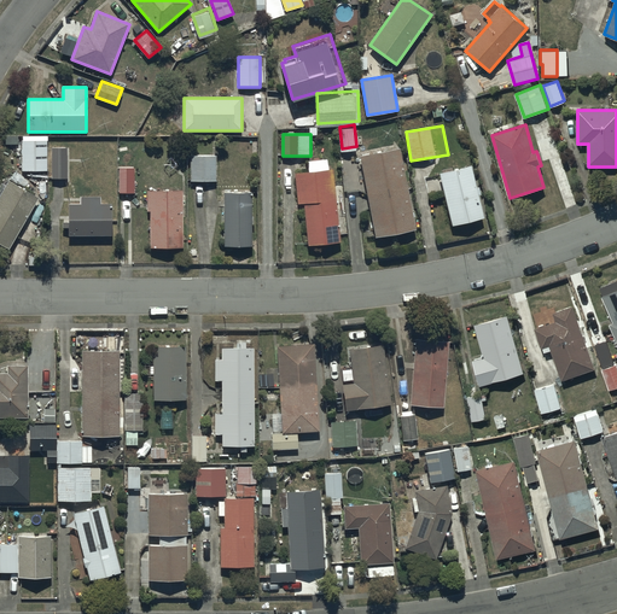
[(22,140),(22,170),(47,170),(47,140),(22,140)]
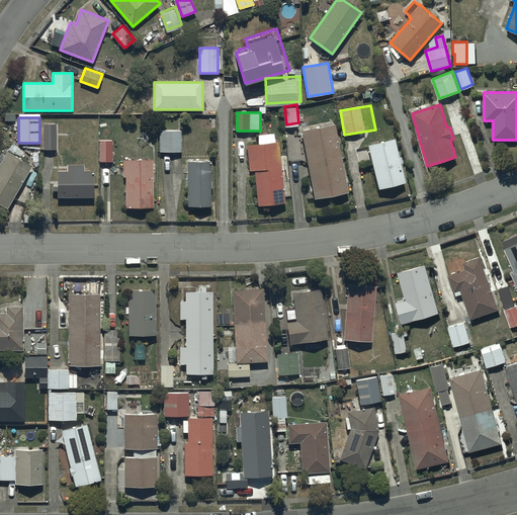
[(56,149),(56,124),(44,124),(44,149),(56,149)]
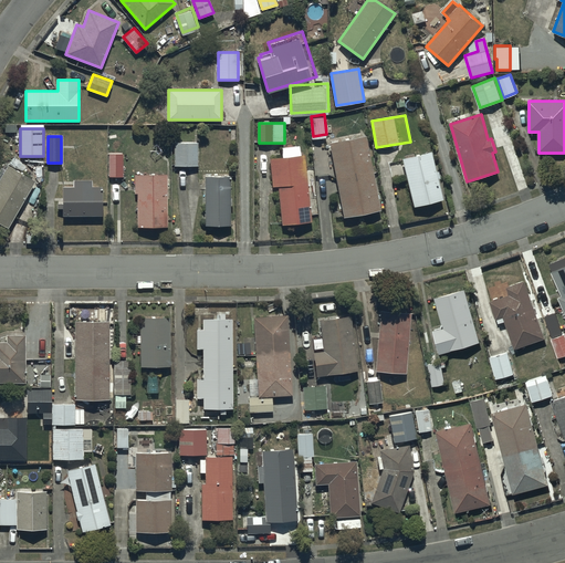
[(366,137),(330,144),(344,218),(380,210),(366,137)]
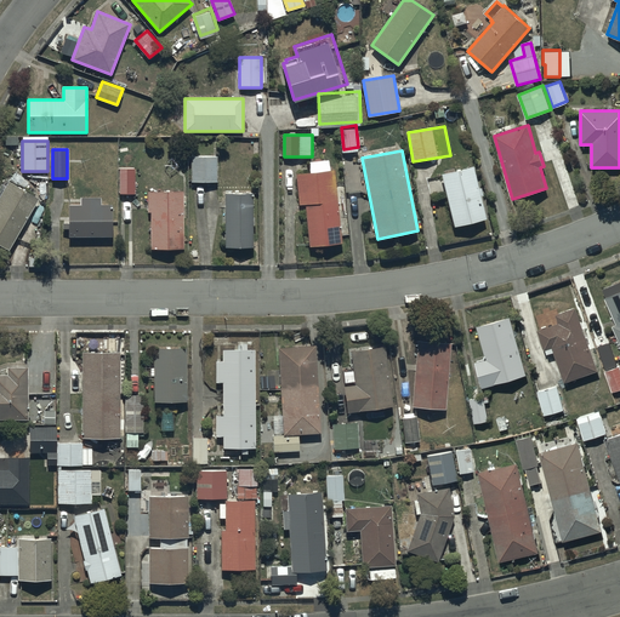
[(217,152),(191,153),(191,177),(217,177),(217,152)]
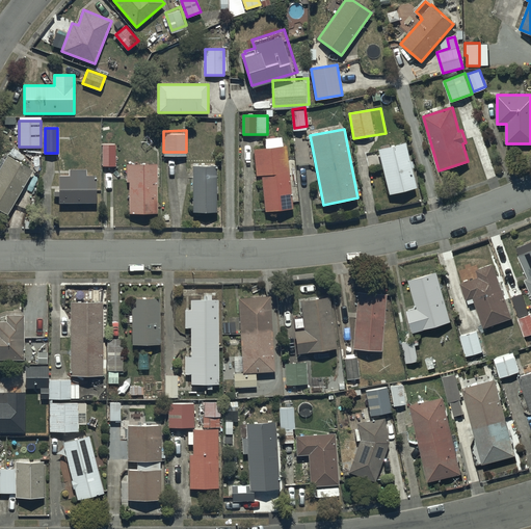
[(262,177),(265,211),(292,209),(286,146),(283,146),(283,137),(265,139),(266,149),(254,150),(256,177),(262,177)]
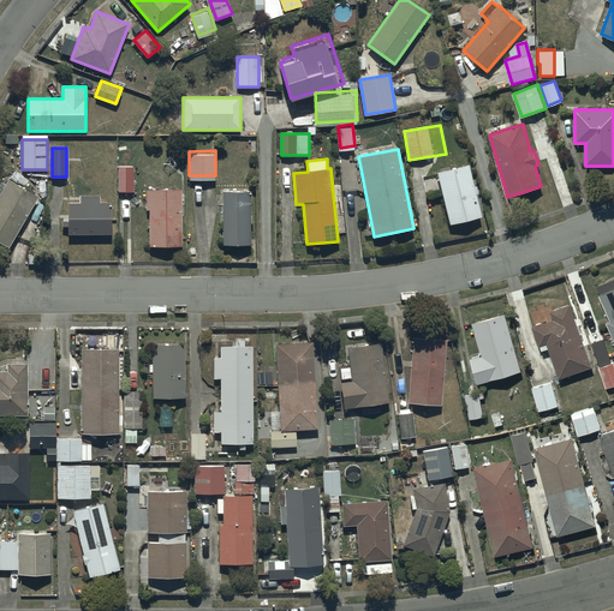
[(118,166),(118,191),(133,191),(133,166),(118,166)]
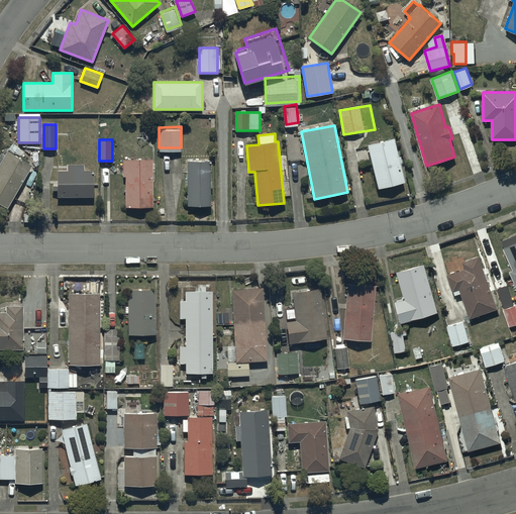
[(367,145),(377,189),(403,183),(393,139),(367,145)]
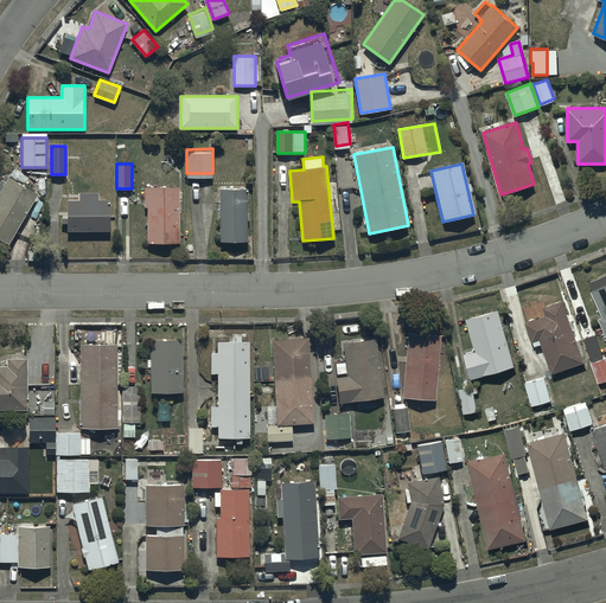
[(0,236),(10,242),(39,192),(11,175),(7,180),(4,178),(0,183),(0,236)]
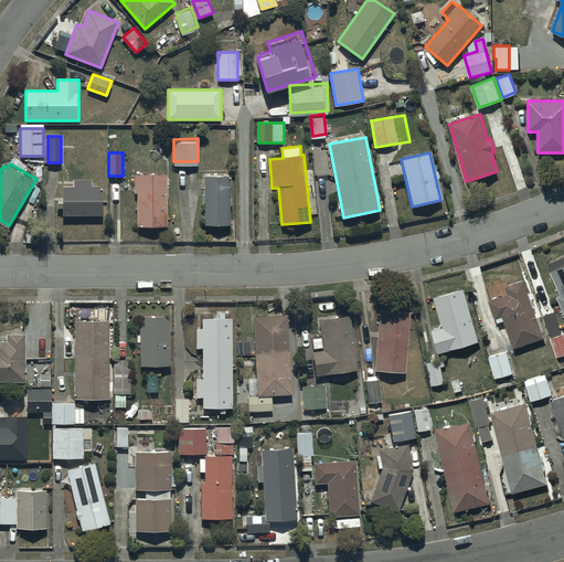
[(137,193),(137,226),(166,226),(166,175),(135,175),(135,193),(137,193)]
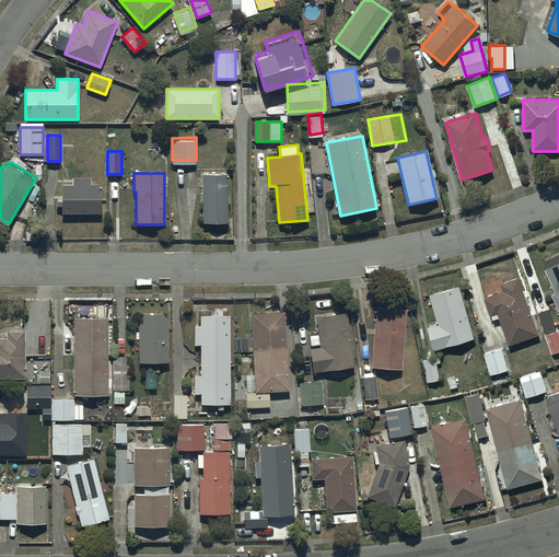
[(228,175),(202,175),(202,223),(228,223),(228,175)]
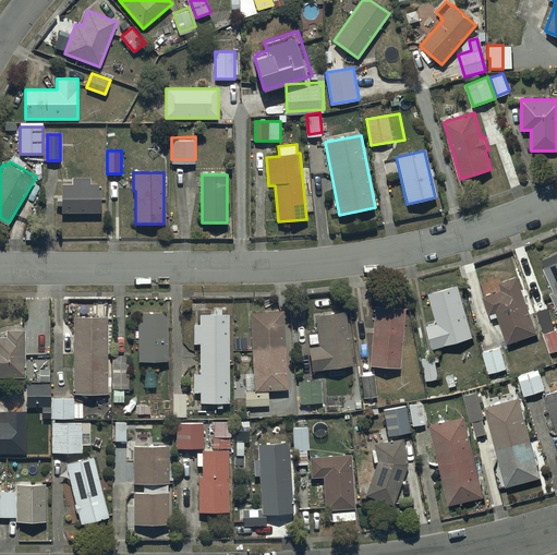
[(91,184),(91,178),(73,178),(73,184),(61,184),(61,202),(57,202),(57,206),(61,206),(61,214),(100,214),(100,184),(91,184)]
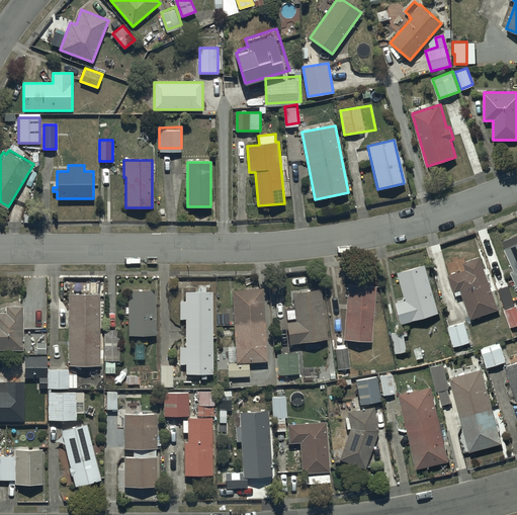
[(516,235),(503,241),(506,248),(504,249),(514,270),(511,272),(516,285),(516,235)]
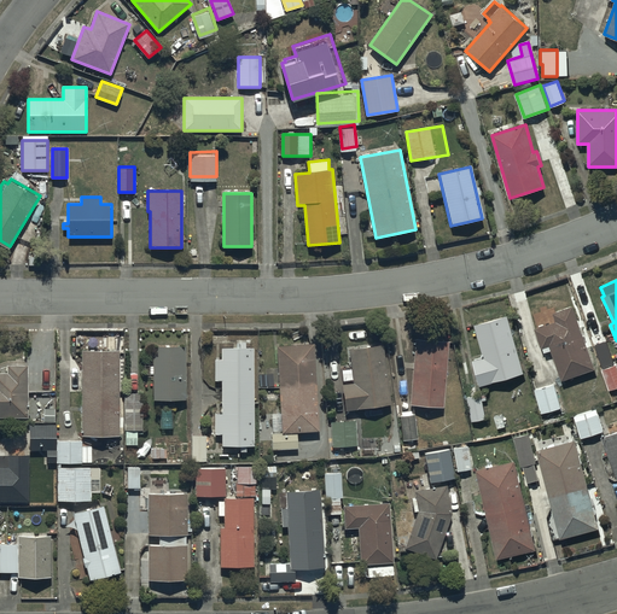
[(595,369),(572,307),(553,313),(557,322),(535,329),(541,349),(549,346),(562,380),(595,369)]
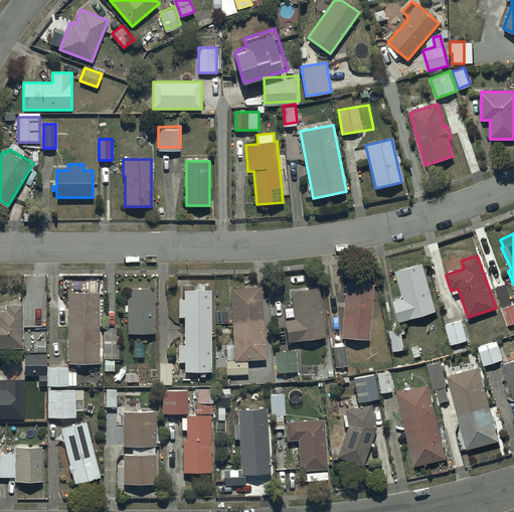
[(437,311),(422,264),(395,272),(403,298),(394,301),(400,322),(437,311)]
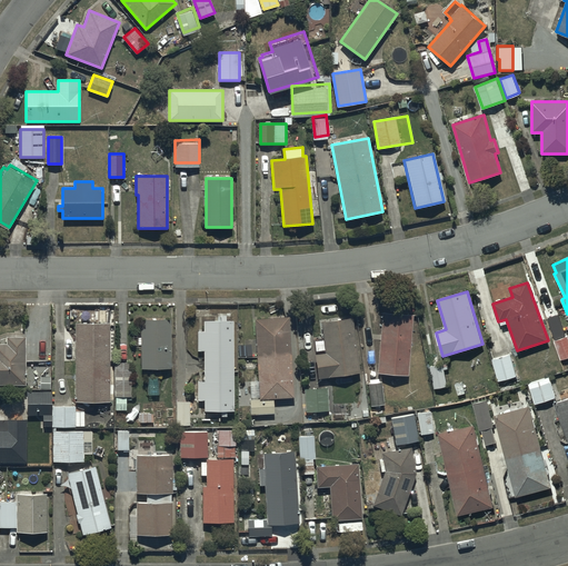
[(412,315),(382,313),(378,374),(407,376),(412,315)]
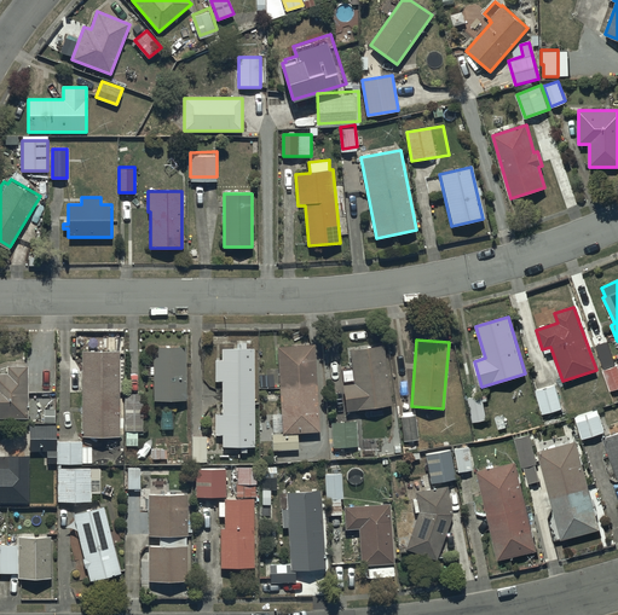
[(282,433),(272,433),(272,450),(278,450),(278,457),(289,457),(289,450),(299,448),(298,433),(319,431),(315,344),(277,347),(282,433)]
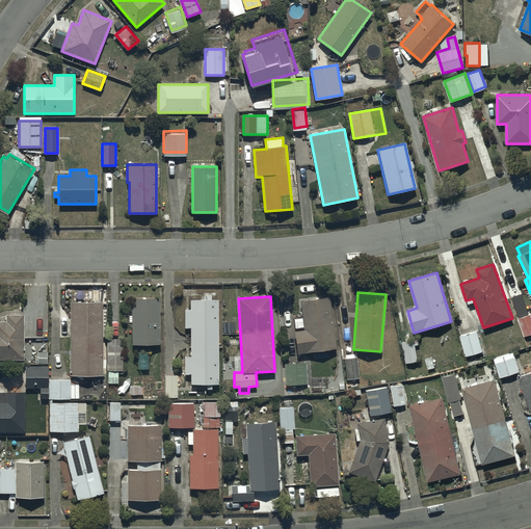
[(329,297),(300,301),(304,331),(294,332),(297,353),(337,348),(329,297)]
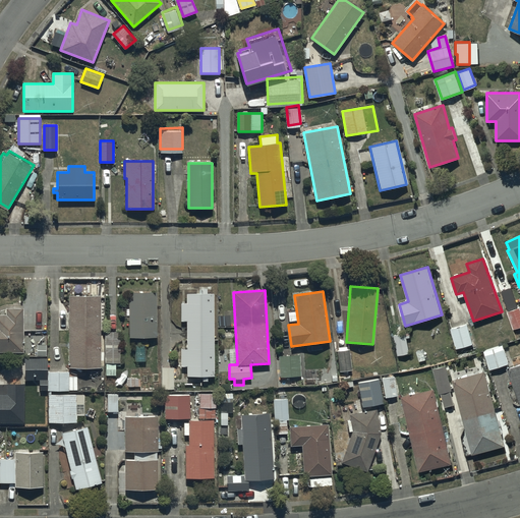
[(157,292),(129,292),(129,338),(157,338),(157,292)]
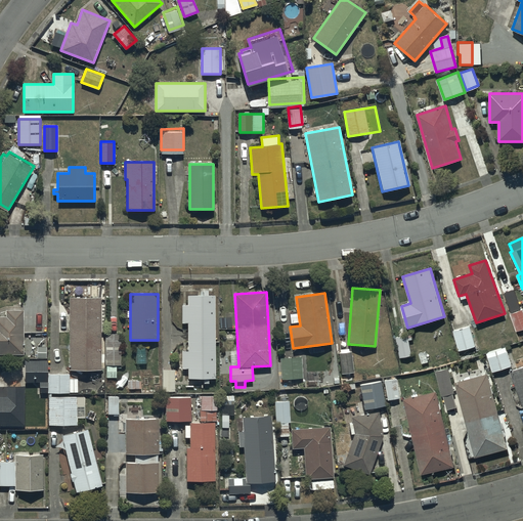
[(182,323),(187,323),(187,350),(182,350),(182,368),(188,368),(188,380),(215,380),(215,296),(188,296),(188,306),(182,306),(182,323)]
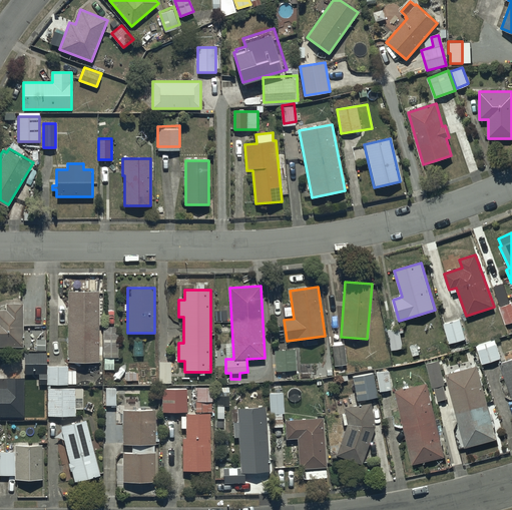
[(98,292),(67,292),(67,363),(98,363),(98,292)]
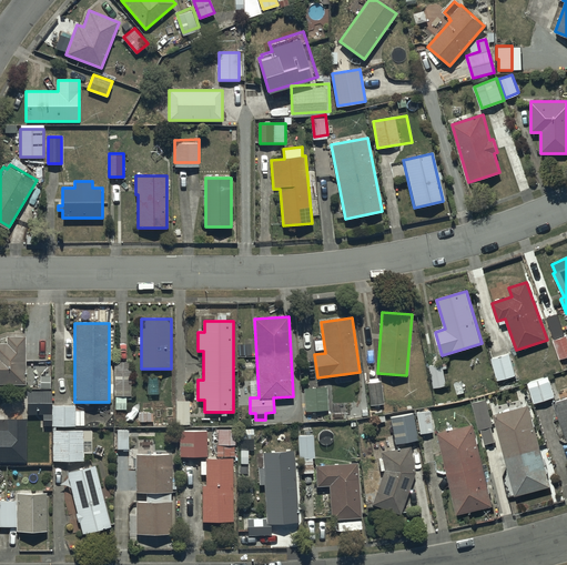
[(566,334),(554,340),(560,359),(566,355),(566,334)]
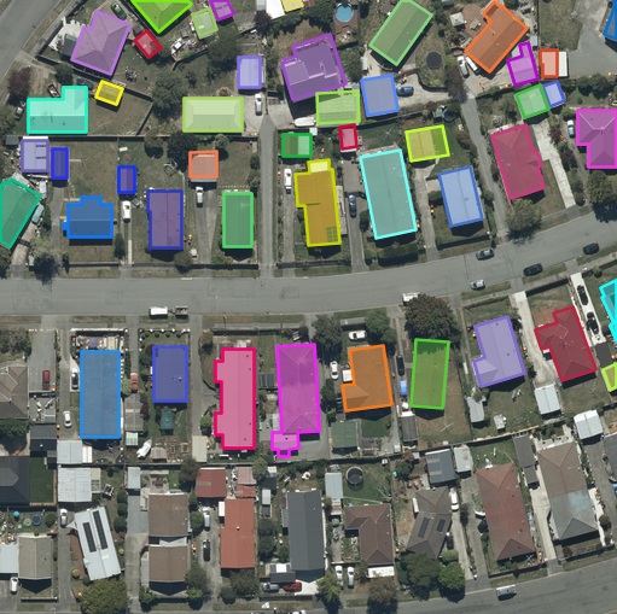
[(0,417),(28,417),(28,366),(9,366),(9,374),(0,374),(0,417)]
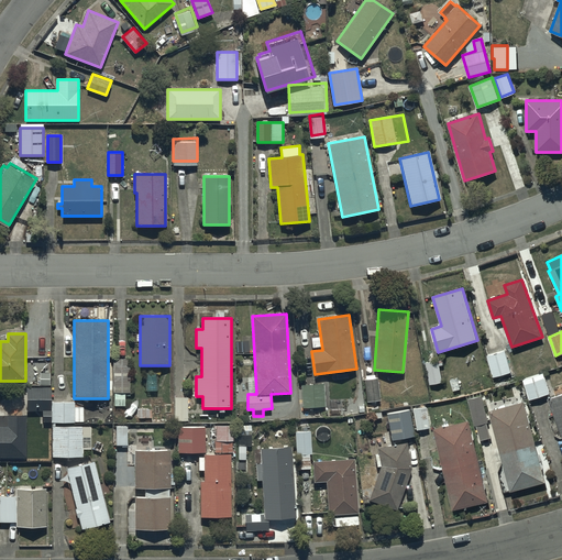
[(505,351),(487,355),(494,375),(510,371),(505,351)]
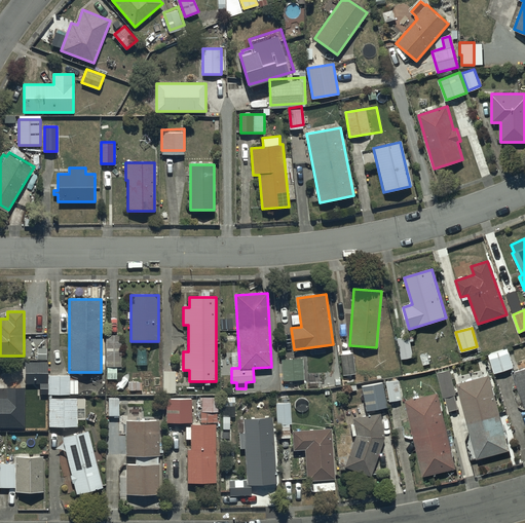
[(107,365),(108,365),(108,378),(117,378),(117,365),(120,365),(120,335),(107,335),(107,365)]
